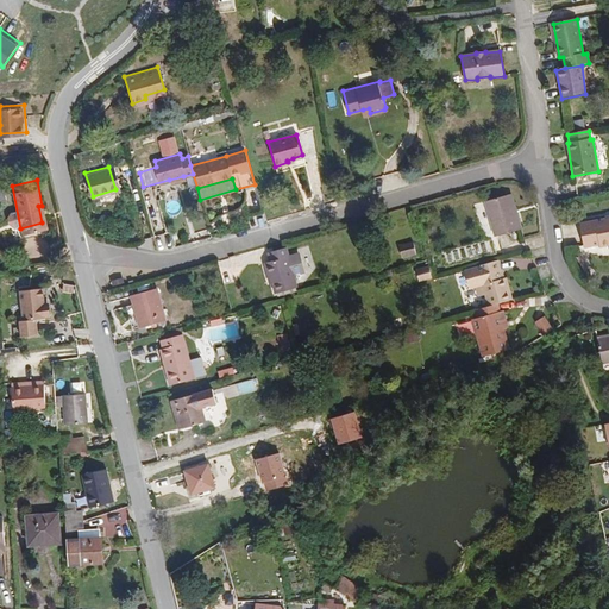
[(508,195),(483,202),(493,237),(519,230),(508,195)]
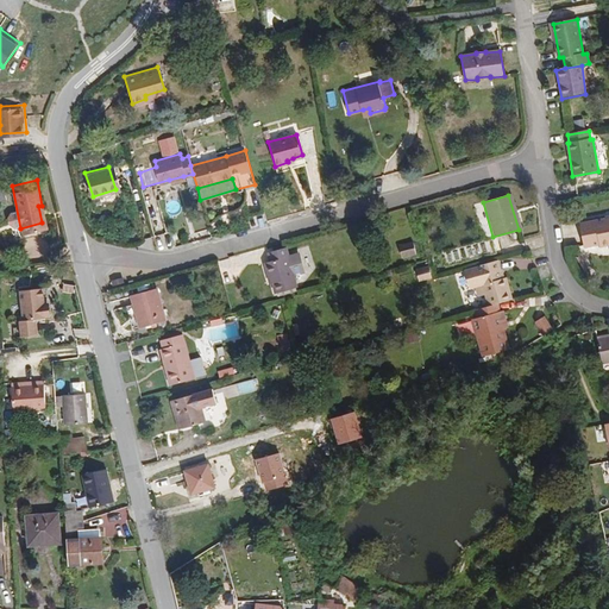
[(608,220),(579,226),(583,246),(598,245),(600,246),(608,244),(608,220)]
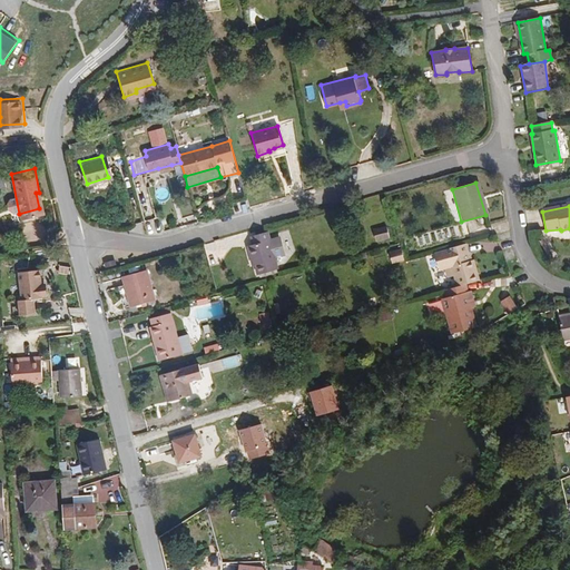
[(386,226),(373,231),(375,241),(390,237),(386,226)]
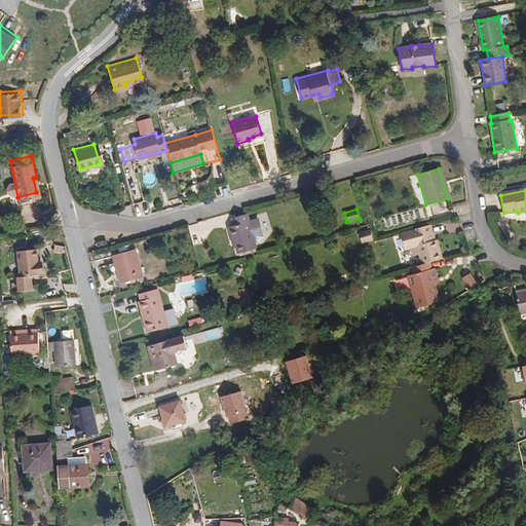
[(226,226),(229,238),(232,238),(233,243),(234,247),(236,253),(254,248),(252,238),(263,235),(258,217),(247,220),(245,214),(229,218),(231,225),(226,226)]
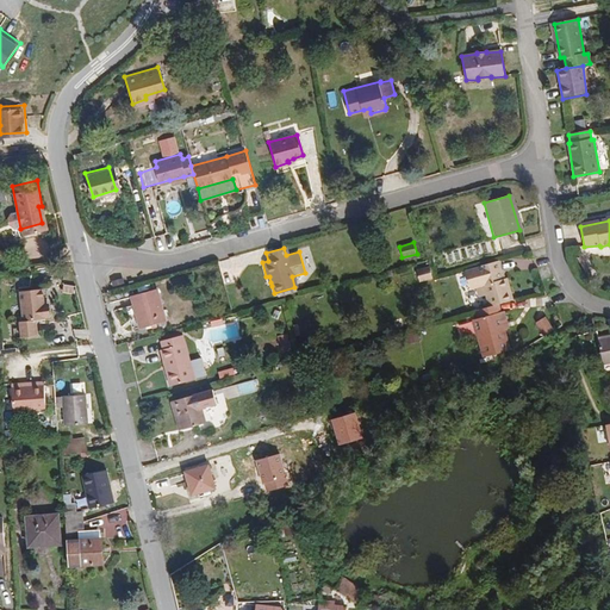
[(405,267),(410,285),(433,279),(428,260),(405,267)]
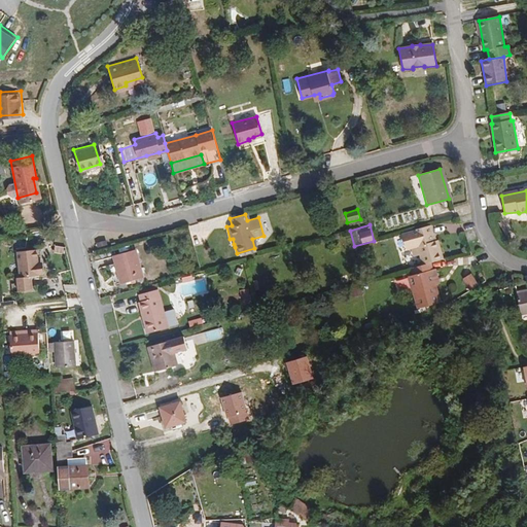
[(433,242),(429,225),(398,235),(403,251),(409,249),(411,257),(417,256),(420,266),(429,264),(441,259),(435,242),(433,242)]
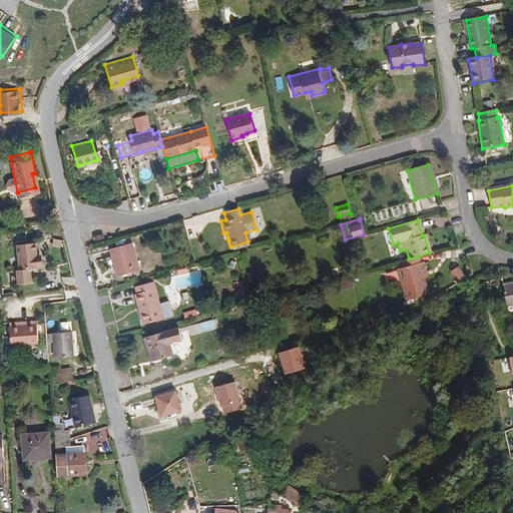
[(15,271),(15,280),(29,280),(29,266),(37,265),(35,240),(16,241),(18,266),(15,266),(15,271)]
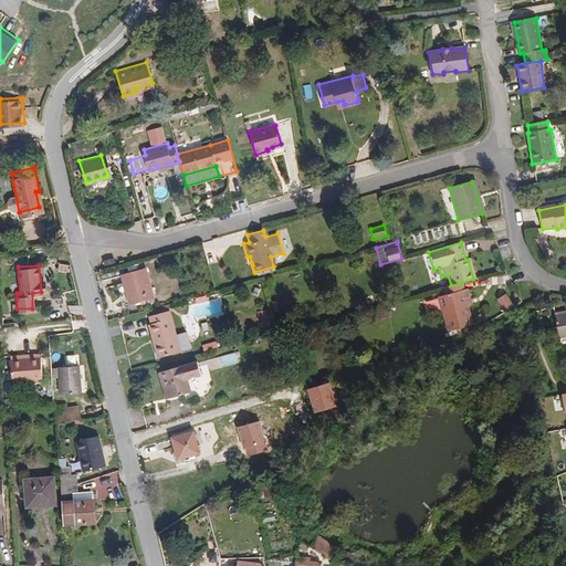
[(137,268),(119,273),(128,305),(154,300),(145,266),(137,268)]
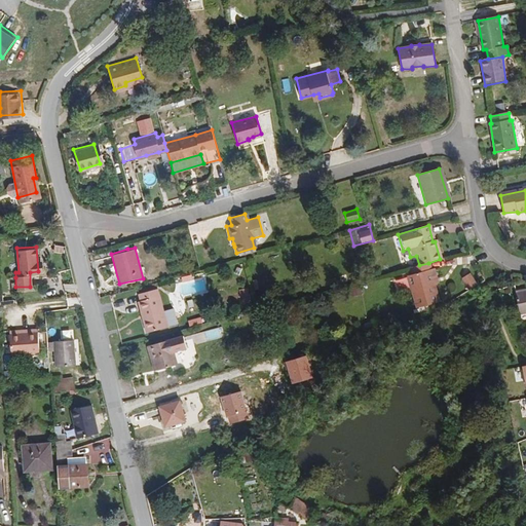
[(419,265),(408,268),(410,275),(406,277),(415,309),(438,302),(431,283),(437,280),(434,269),(430,270),(428,263),(419,265)]
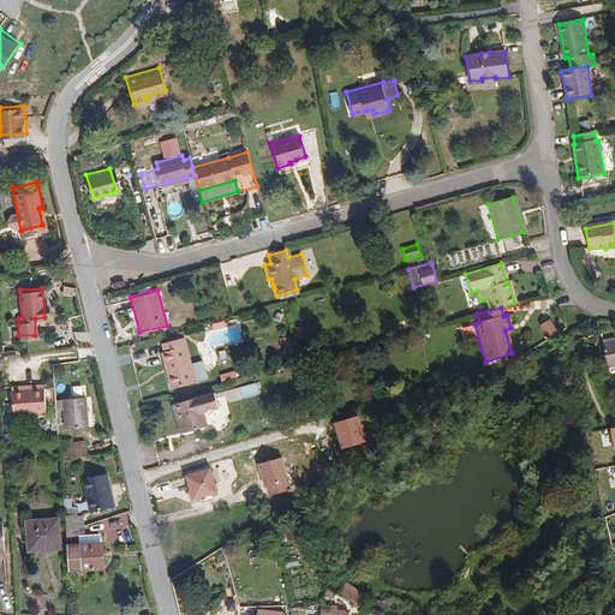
[(238,315),(212,322),(213,329),(239,322),(238,315)]
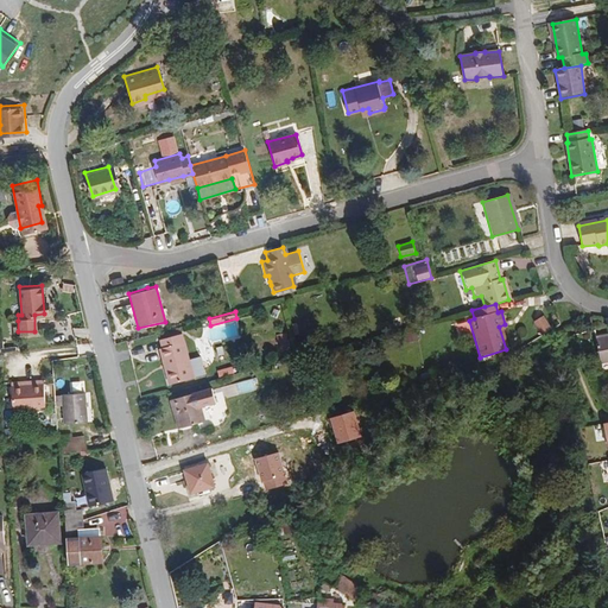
[(536,320),(543,334),(552,328),(545,315),(536,320)]
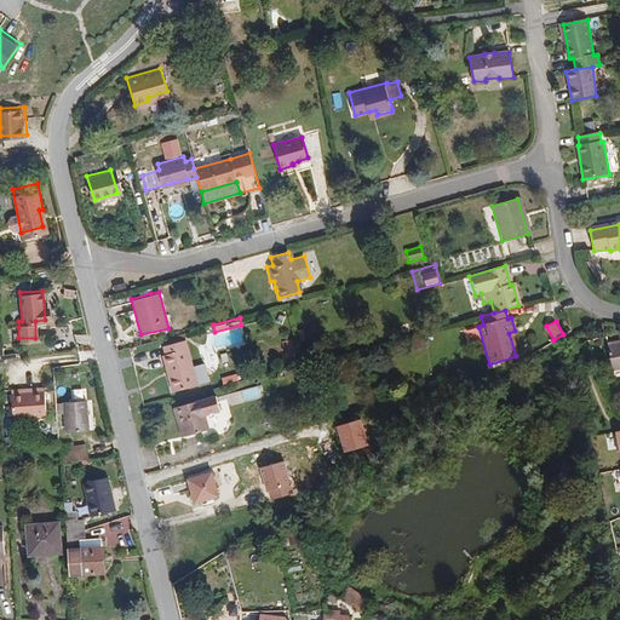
[(425,338),(411,339),(412,349),(426,348),(425,338)]
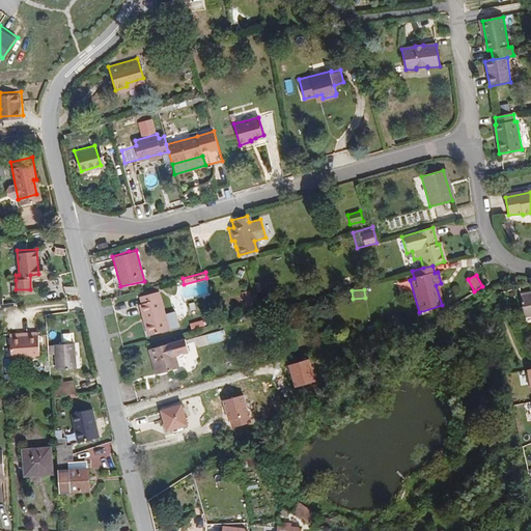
[(140,296),(142,303),(146,319),(143,320),(146,334),(167,329),(163,312),(157,290),(140,296)]
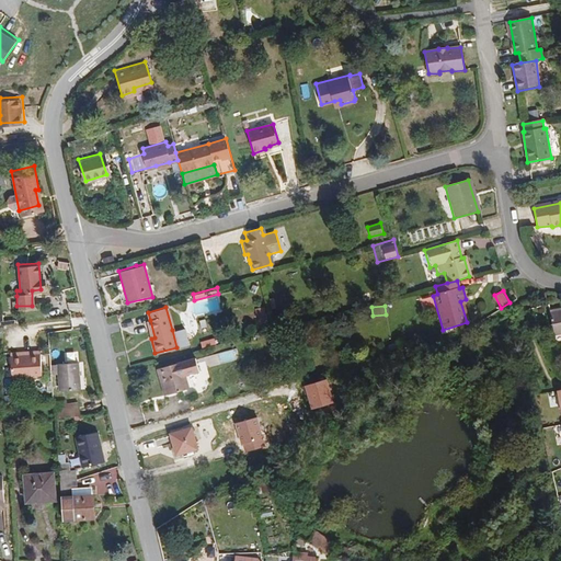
[(263,307),(255,309),(258,321),(266,319),(263,307)]
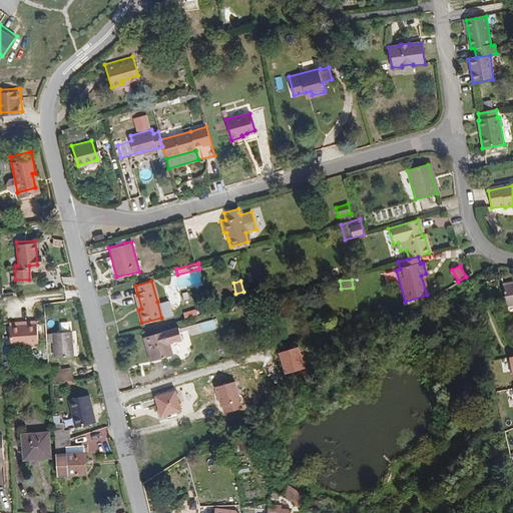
[(512,284),(502,287),(507,307),(512,306),(512,284)]
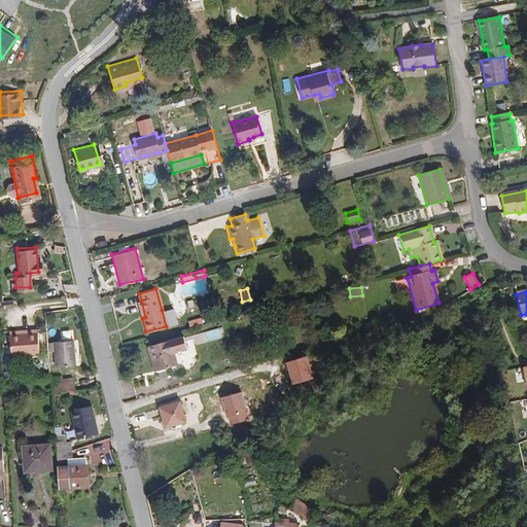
[(145,317),(141,301),(137,302),(142,318),(145,317)]
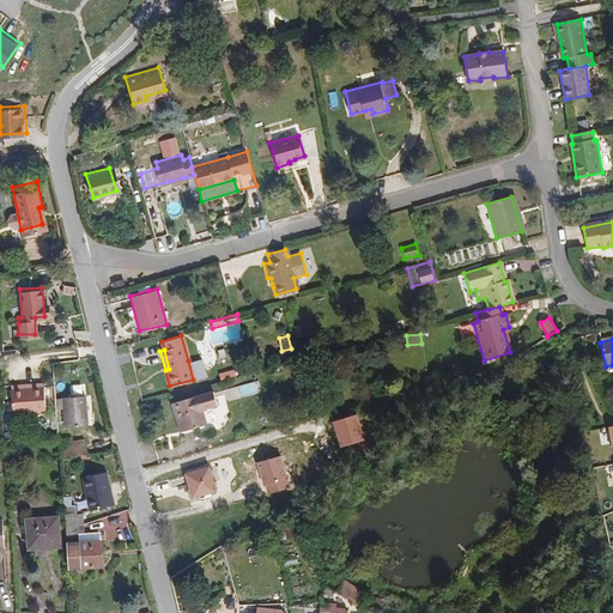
[(199,358),(188,360),(193,380),(204,376),(199,358)]
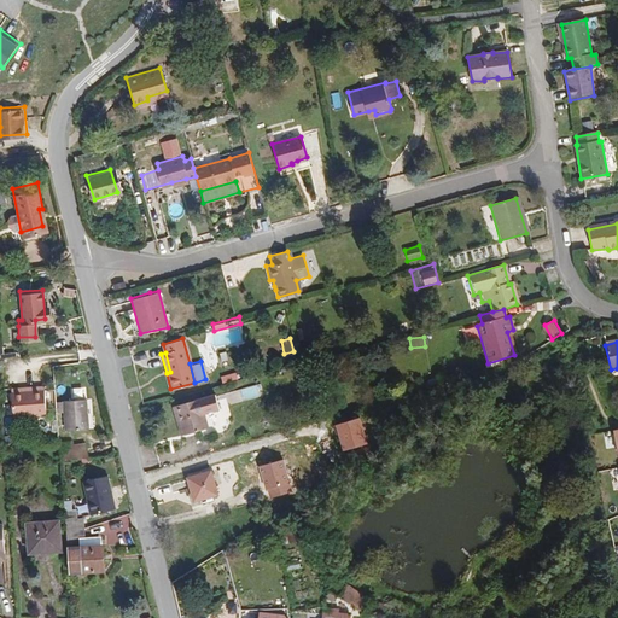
[(238,373),(222,377),(225,384),(239,380),(238,373)]
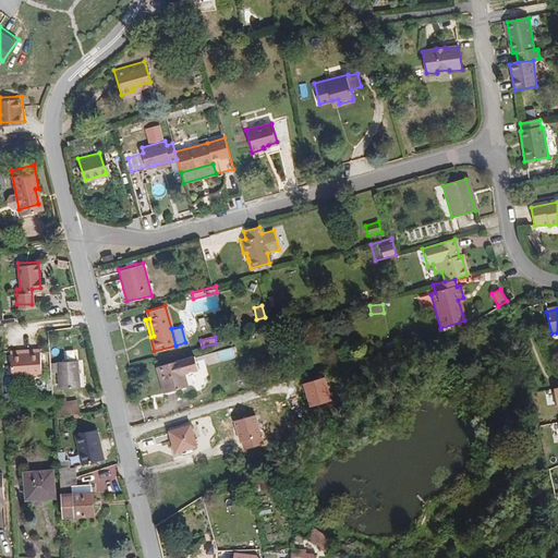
[(79,359),(77,349),(64,350),(65,360),(79,359)]
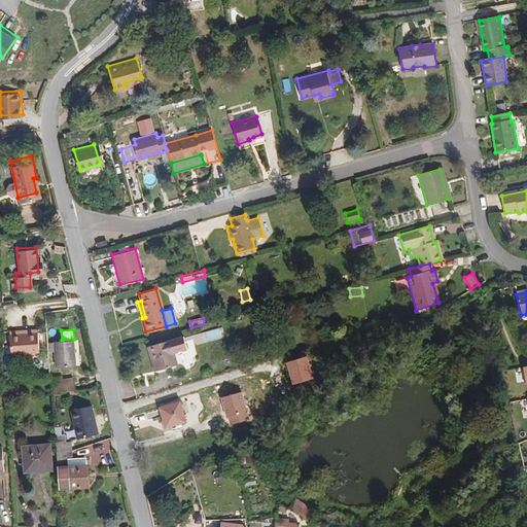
[(38,332),(10,335),(12,356),(40,354),(38,332)]
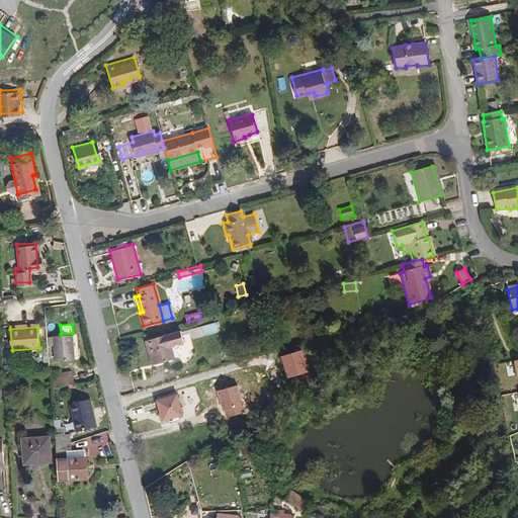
[(182,330),(165,335),(169,347),(185,343),(182,330)]
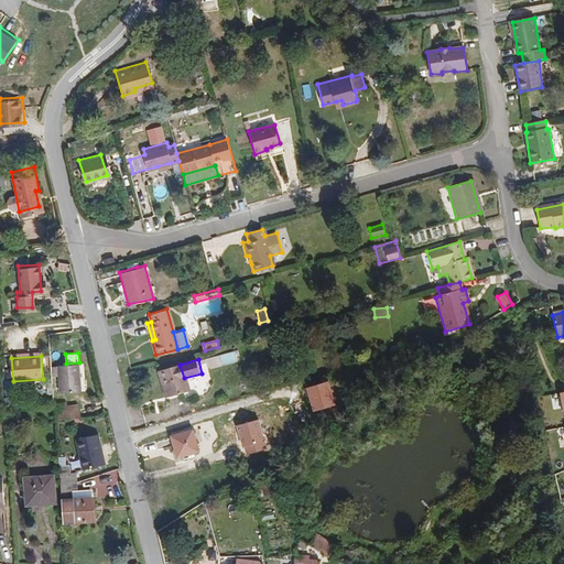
[(180,365),(160,370),(167,397),(187,391),(184,378),(180,365)]
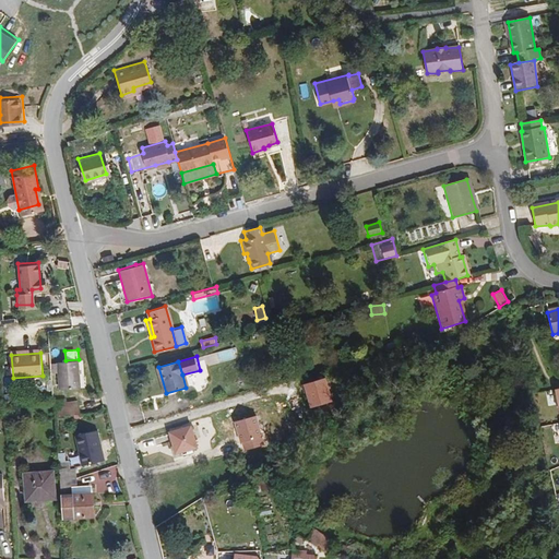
[(61,390),(68,389),(81,387),(79,363),(57,364),(59,376),(61,390)]
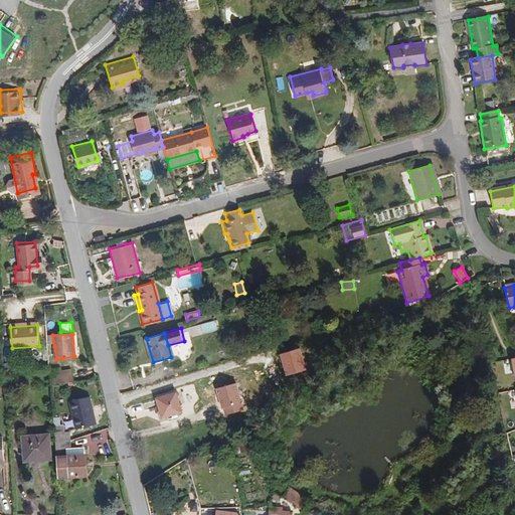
[(2,372),(2,381),(19,380),(18,372),(2,372)]
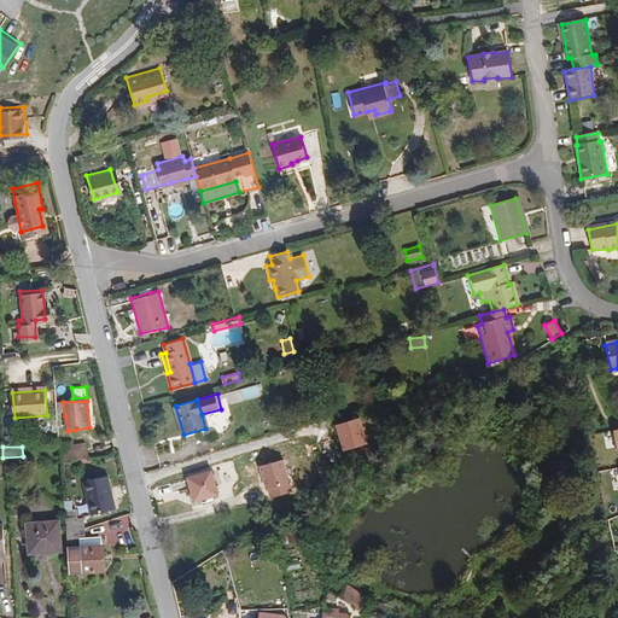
[(261,450),(251,452),(252,460),(262,459),(261,450)]
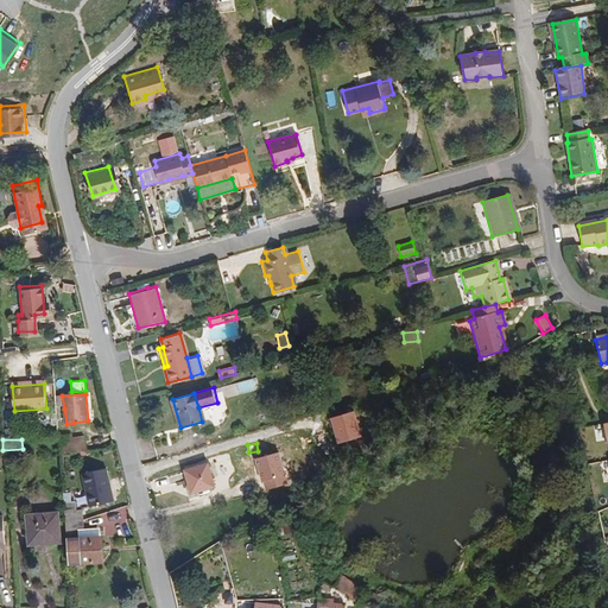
[(77,464),(88,463),(87,451),(73,450),(73,447),(62,447),(62,460),(63,466),(77,464)]
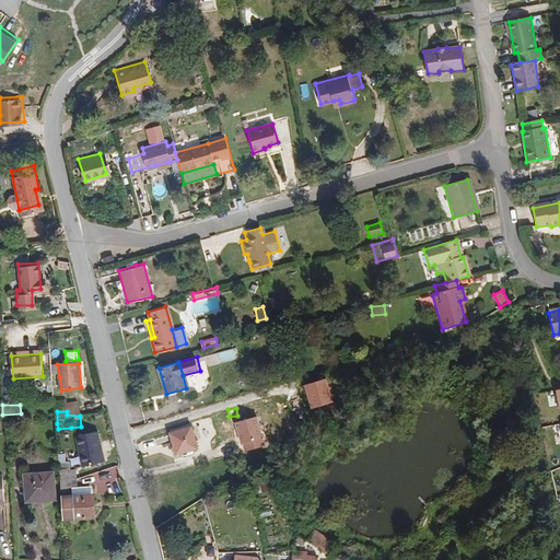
[(173,422),(175,431),(194,427),(191,418),(173,422)]
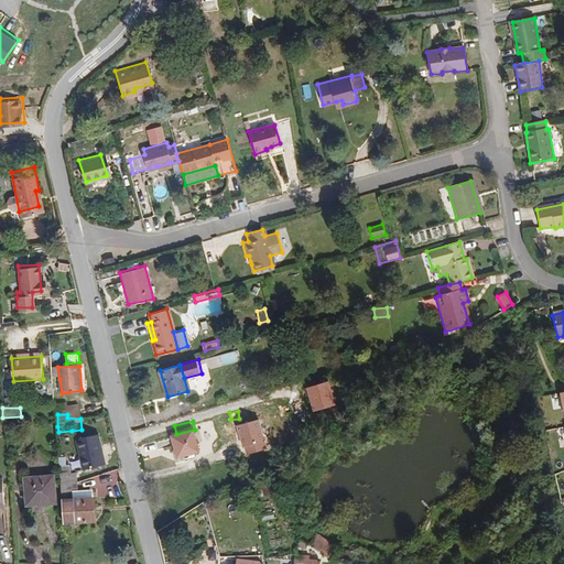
[(171,436),(177,458),(202,452),(195,430),(176,434),(171,436)]
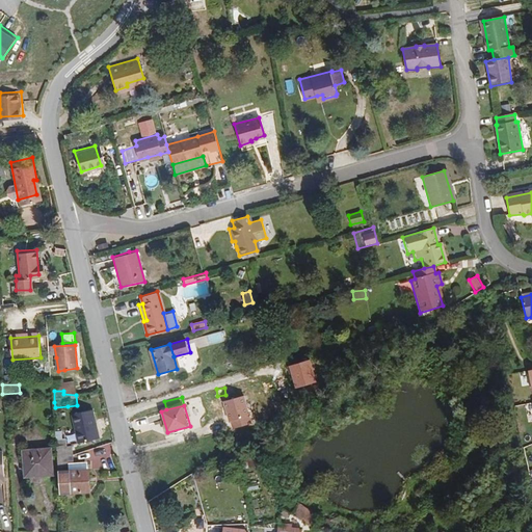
[(92,410),(73,414),(79,444),(99,440),(92,410)]
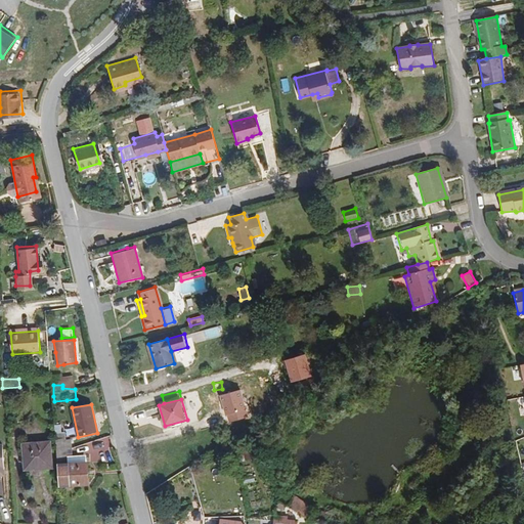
[(56,428),(60,491),(92,488),(90,467),(75,467),(72,427),(56,428)]
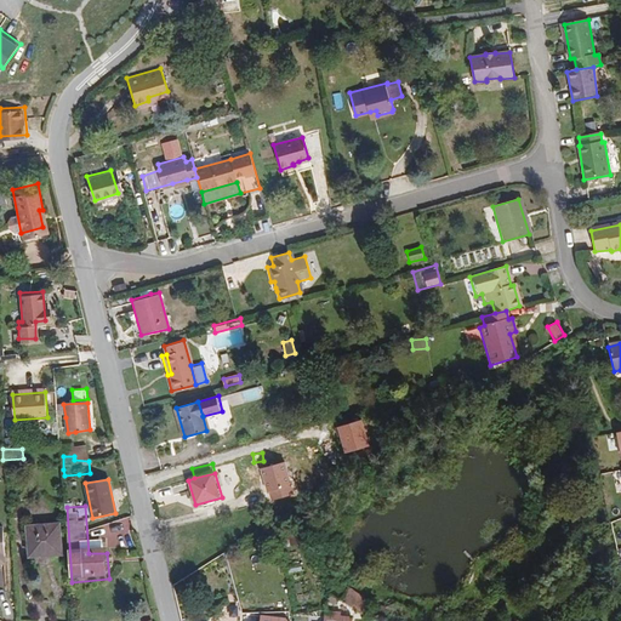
[(60,523),(26,527),(28,557),(62,554),(60,523)]
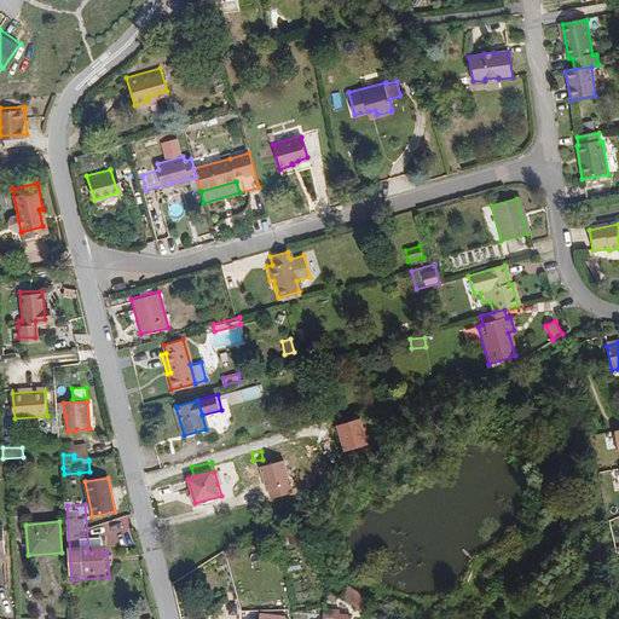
[(353,588),(343,600),(365,615),(374,605),(353,588)]
